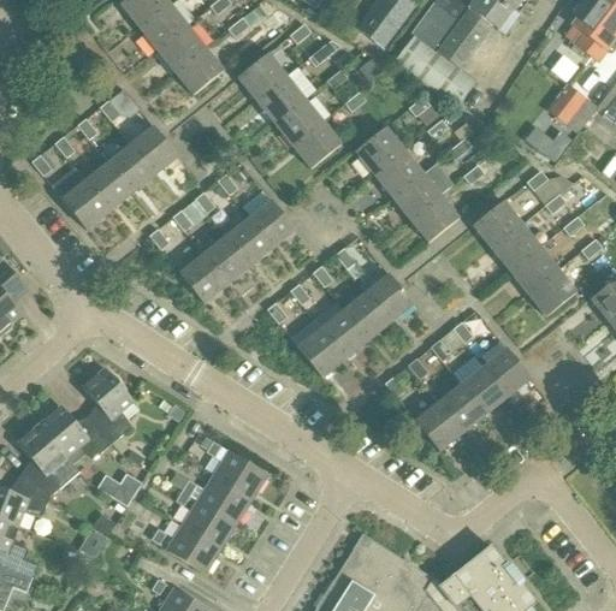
[(122,0),(119,3),(137,25),(169,1),(167,0),(122,0)]
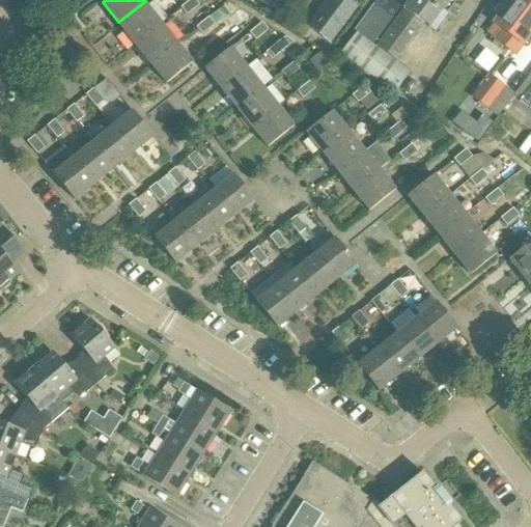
[(185,0),(180,4),(187,11),(198,2),(196,0),(185,0)]
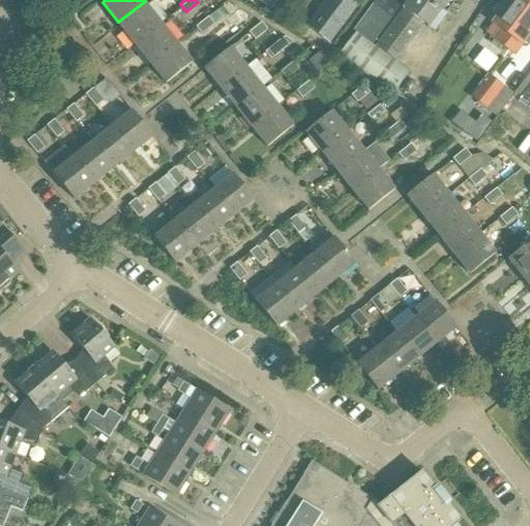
[(321,0),(304,22),(329,40),(357,2),(354,0),(321,0)]
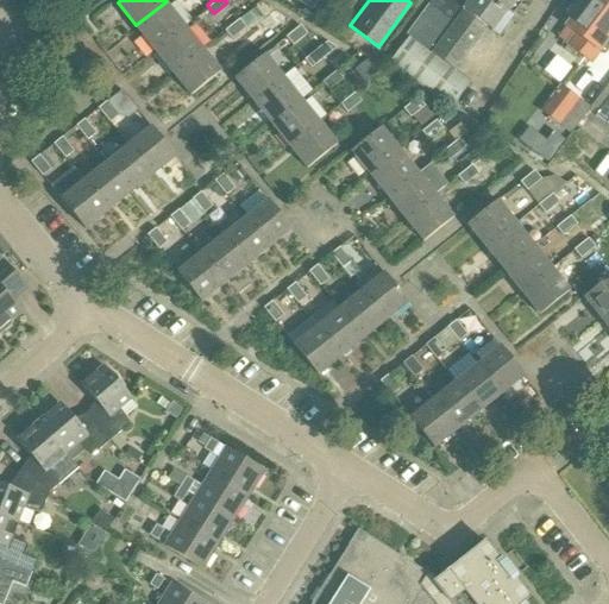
[(409,33),(388,60),(395,64),(410,75),(452,104),(469,81),(451,67),(452,65),(454,67),(487,24),(498,33),(513,13),(507,10),(514,0),(429,0),(407,32),(409,33)]
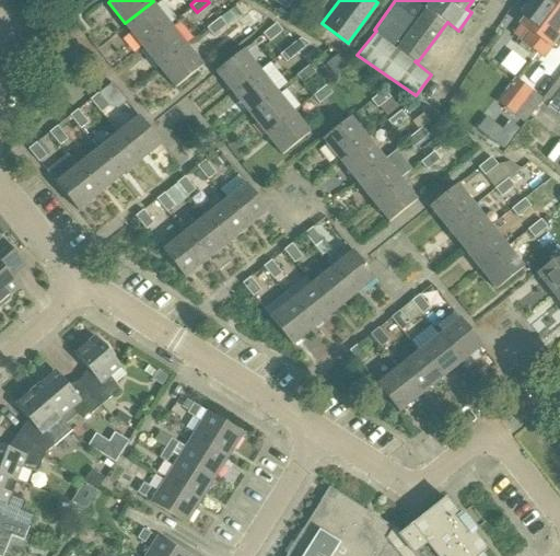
[(559,2),(556,0),(536,0),(521,21),(521,20),(512,31),(544,55),(545,54),(544,53),(550,44),(555,47),(556,46),(555,46),(559,38),(559,2)]
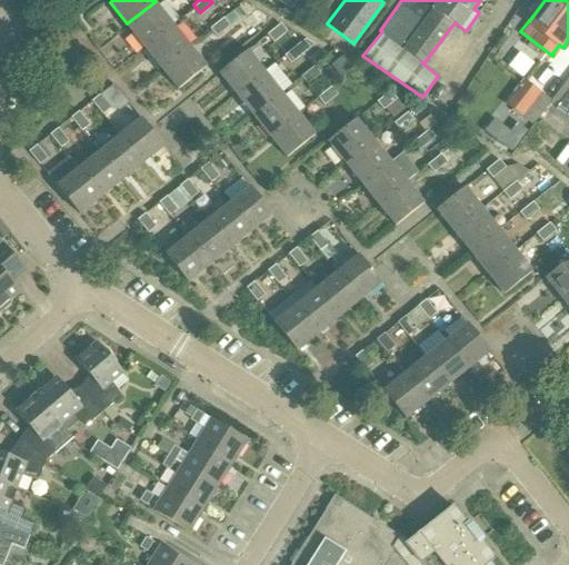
[(156,1),(127,23),(145,45),(172,22),(156,1)]
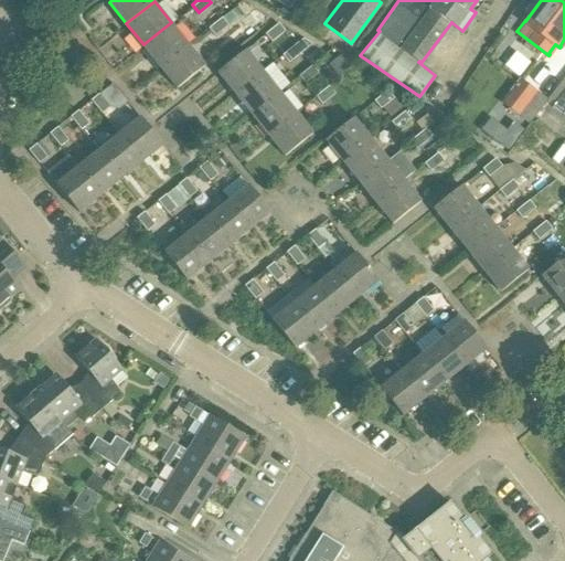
[(483,23),(491,32),(508,17),(500,8),(483,23)]
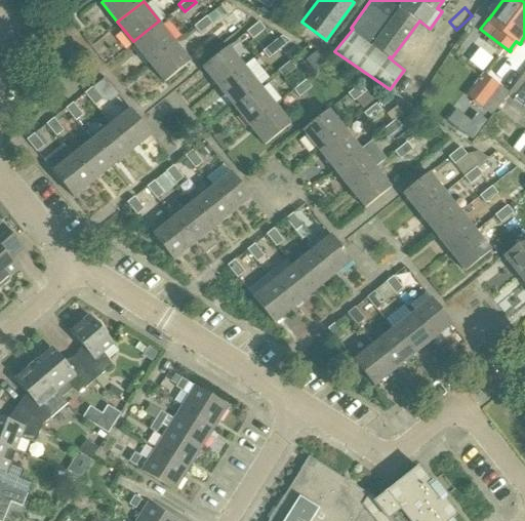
[(194,24),(200,31),(212,22),(206,13),(194,24)]
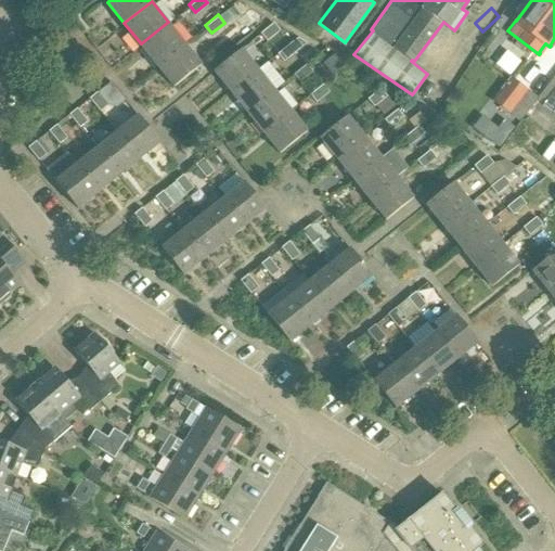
[(267,38),(280,28),(273,21),(260,31),(267,38)]
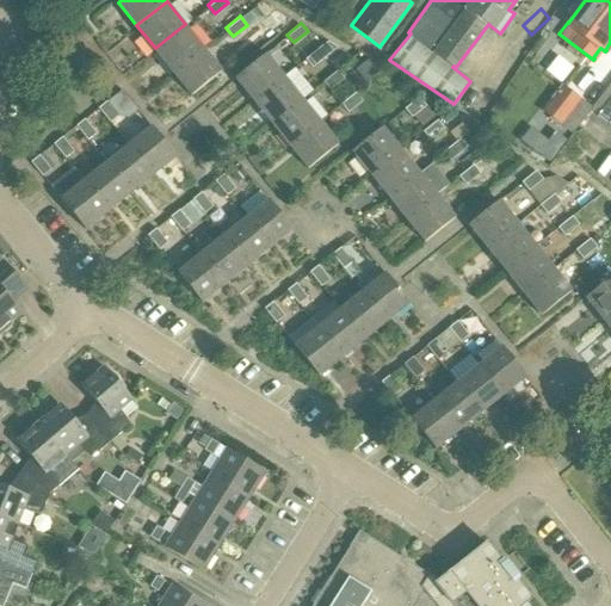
[(155,48),(173,70),(203,47),(185,24),(155,48)]
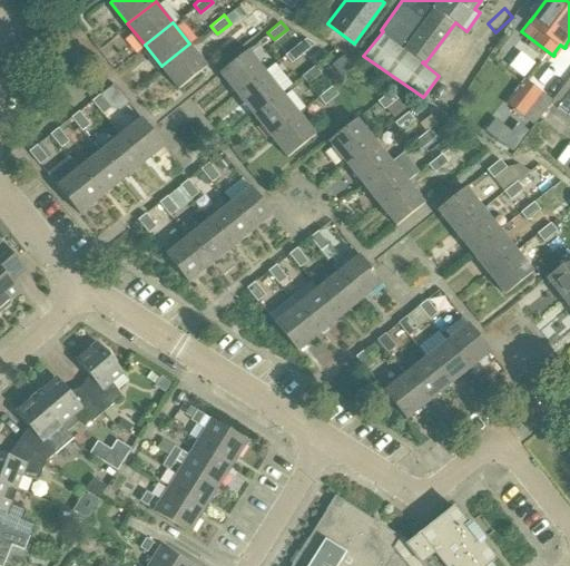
[(291,60),(304,50),(298,42),(285,54),(291,60)]
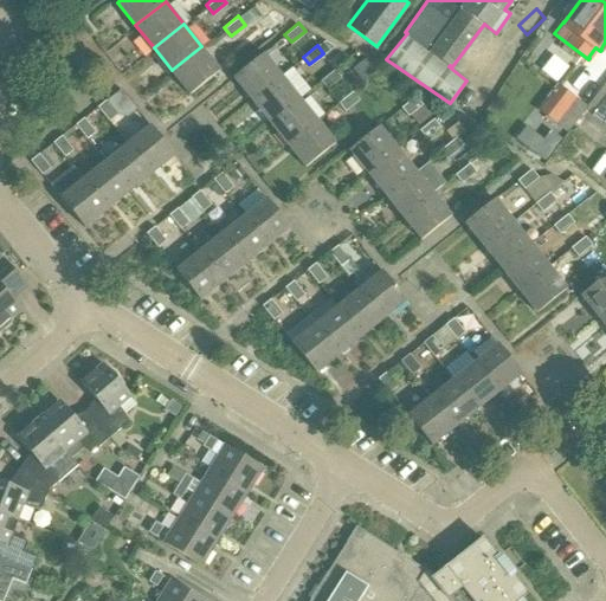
[(201,46),(172,70),(189,92),(219,69),(201,46)]
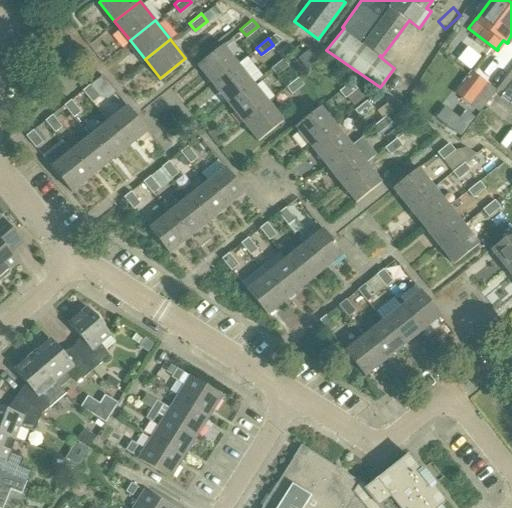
[(484,58),(491,45),(479,39),(471,51),(484,58)]
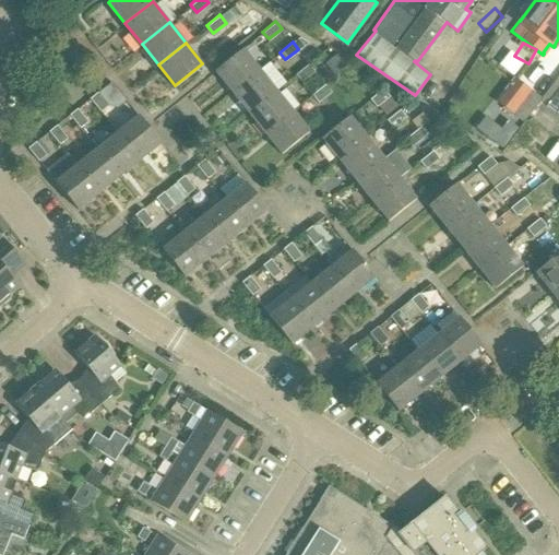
[(215,70),(232,91),(259,68),(242,47),(215,70)]
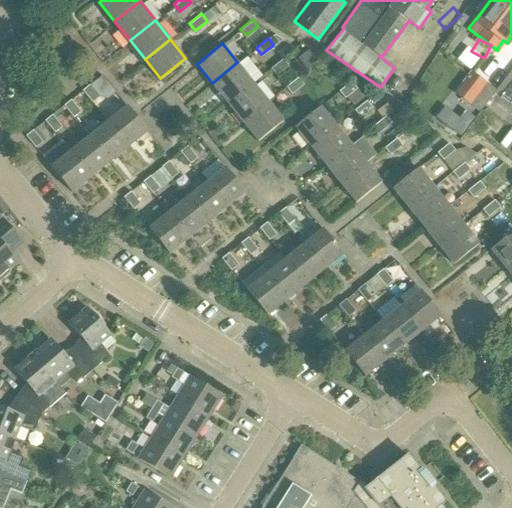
[(271,67),(276,73),(288,64),(283,57),(271,67)]
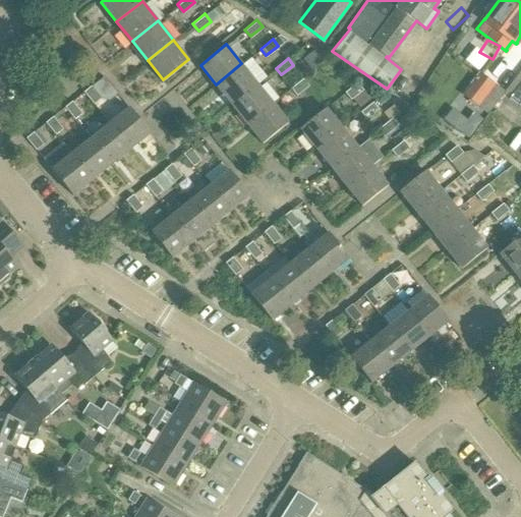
[(257,82),(241,63),(216,84),(231,104),(257,82)]
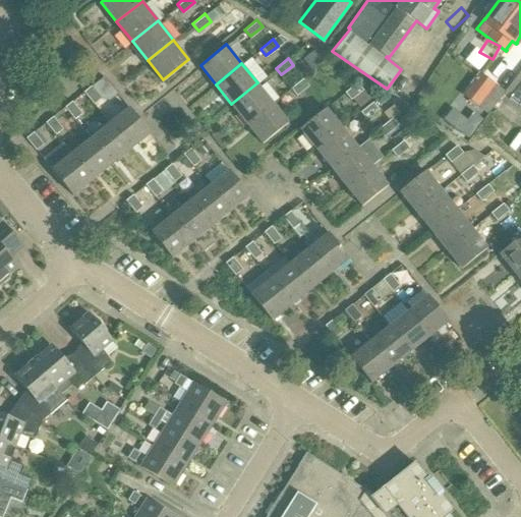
[(464,91),(463,92),(479,104),(496,81),(479,70),(479,71),(465,91),(464,91)]
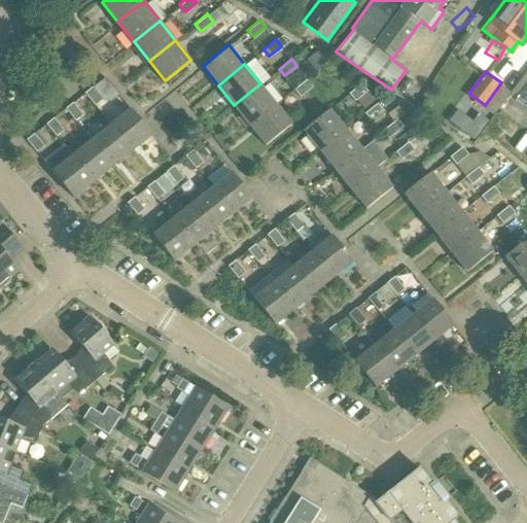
[(369,75),(361,81),(349,92),(355,99),(356,97),(364,106),(378,95),(371,85),(375,82),(369,75)]
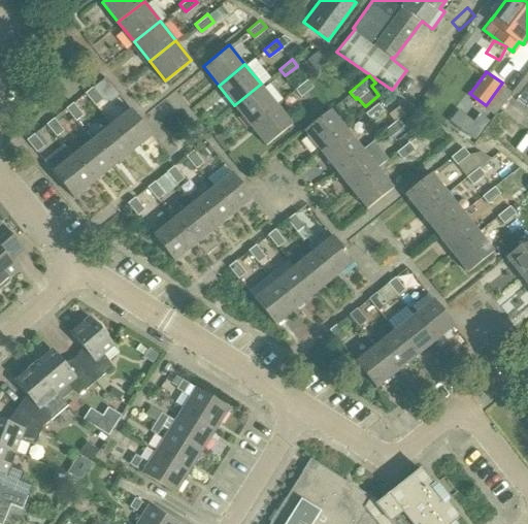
[(301,95),(312,85),(307,78),(295,88),(301,95)]
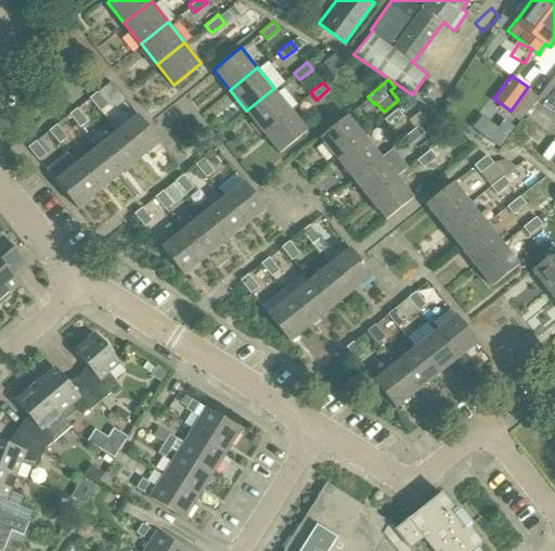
[(554,86),(543,102),(554,111),(554,86)]
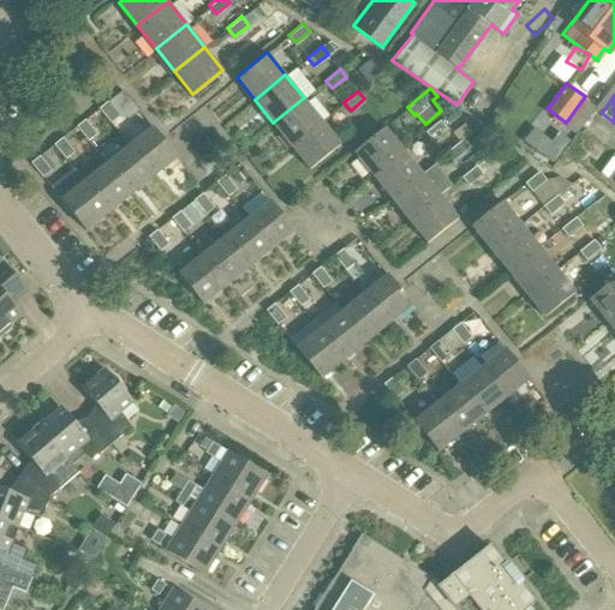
[(322,120),(304,97),(273,123),(291,145),(322,120)]
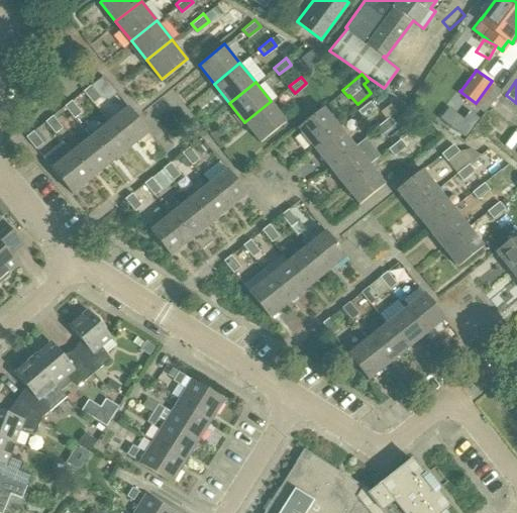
[(100,96),(91,83),(84,89),(93,101),(100,96)]
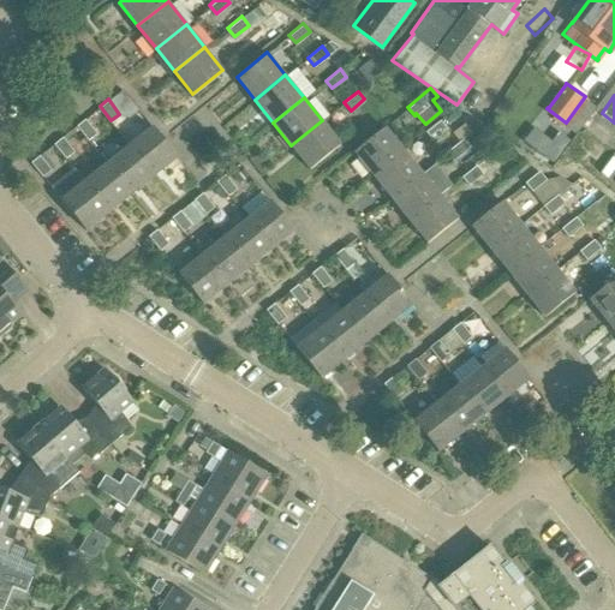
[(85,117),(79,121),(77,124),(89,138),(97,132),(85,117)]
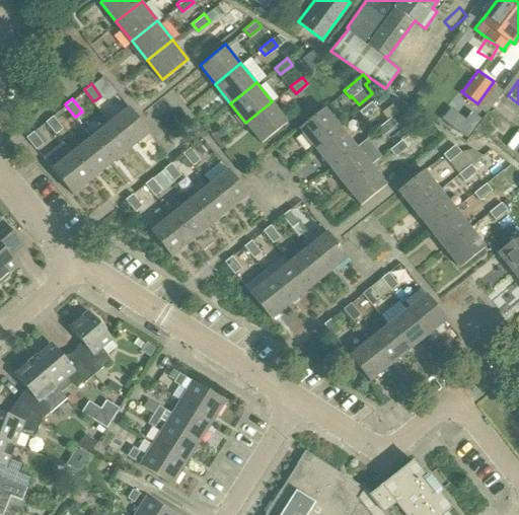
[(365,117),(377,106),(372,100),(360,109),(365,117)]
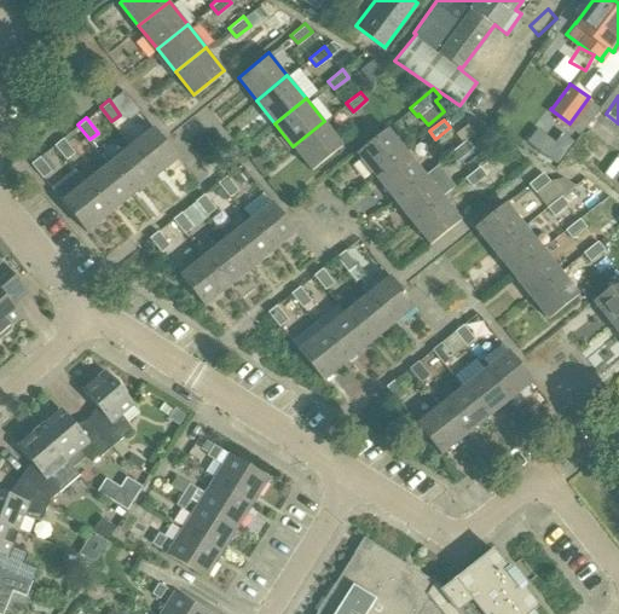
[(342,144),(324,121),(293,146),(312,169),(342,144)]
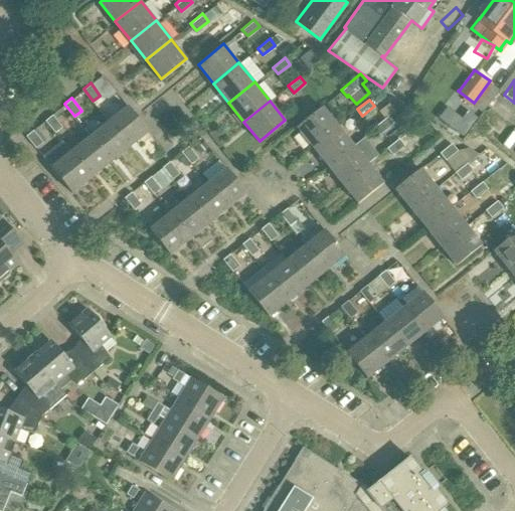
[(109,120),(129,145),(148,130),(128,105),(109,120)]
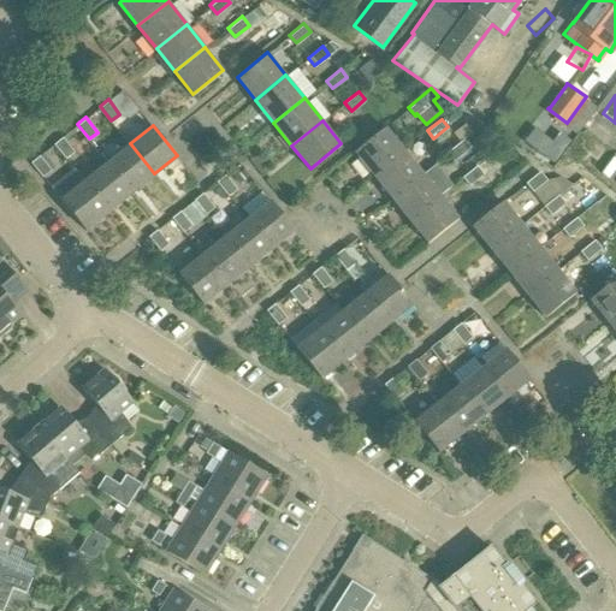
[(355,150),(373,173),(403,148),(385,125),(355,150)]
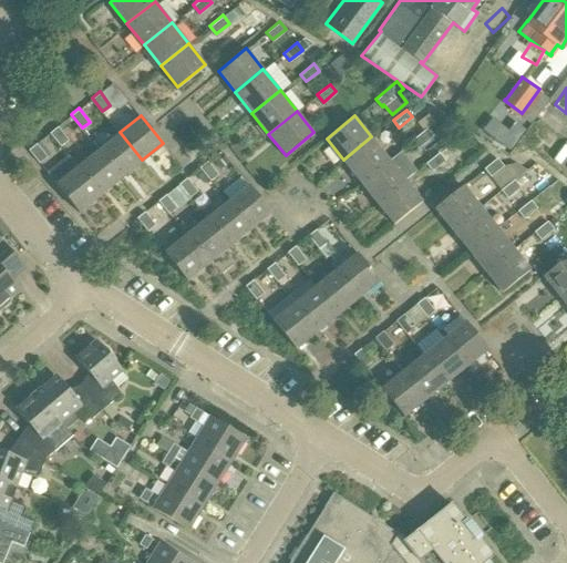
[(58,125),(51,131),(61,144),(69,139),(58,125)]
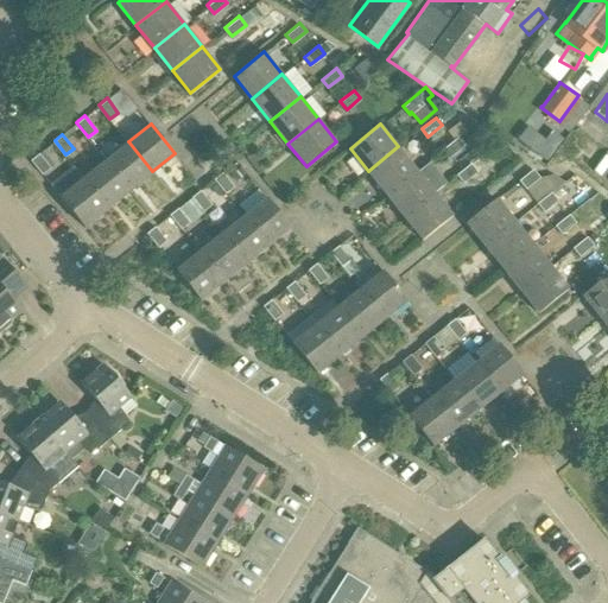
[(460,147),(454,139),(439,151),(447,159),(460,147)]
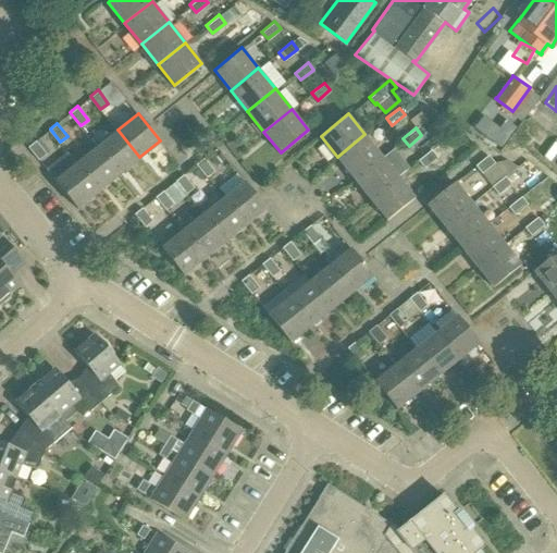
[(97,146),(119,173),(139,157),(118,130),(97,146)]
